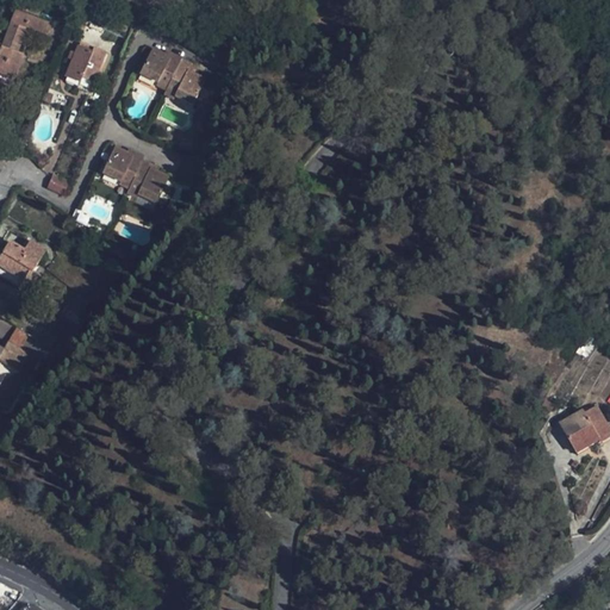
[(42,5),(30,0),(20,0),(18,7),(37,14),(42,5)]
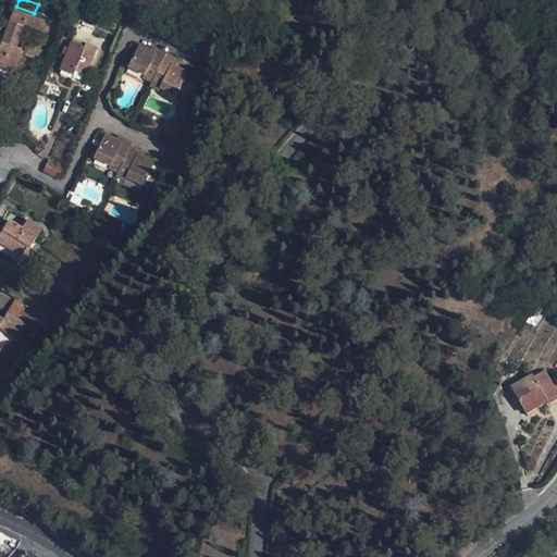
[(14,10),(0,48),(0,66),(13,73),(22,50),(16,48),(25,26),(42,33),(46,22),(14,10)]
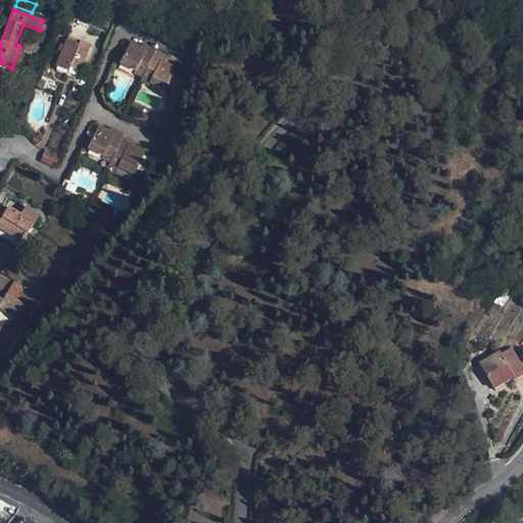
[(76,18),(69,15),(65,24),(73,27),(76,18)]
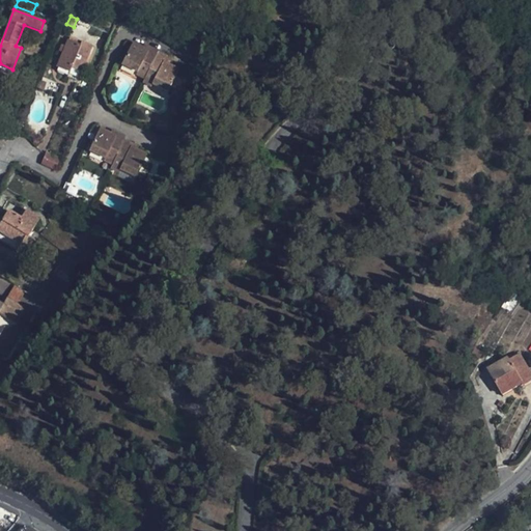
[(182,42),(197,45),(199,30),(199,29),(194,28),(185,26),(182,42)]
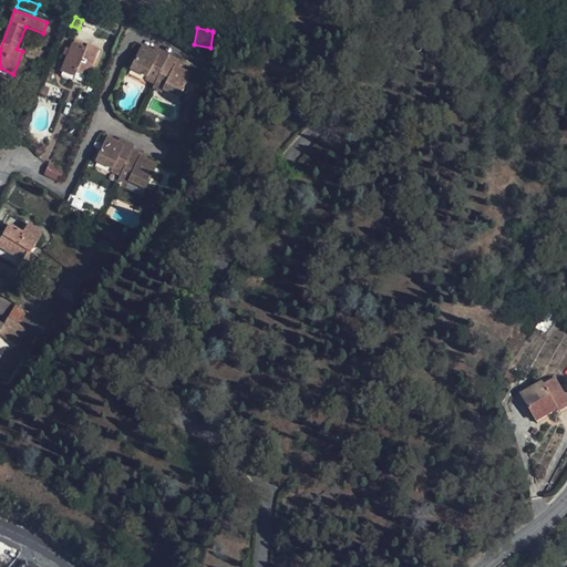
[(88,76),(99,50),(88,45),(86,49),(73,43),(62,71),(74,76),(76,72),(88,76)]
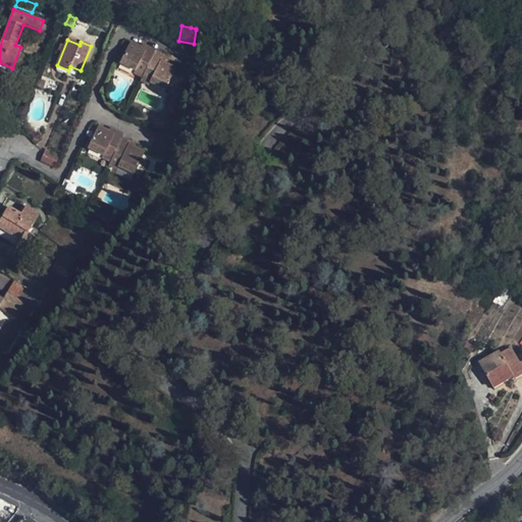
[(142,76),(154,53),(156,49),(142,42),(141,45),(132,41),(120,62),(137,70),(135,73),(142,76)]
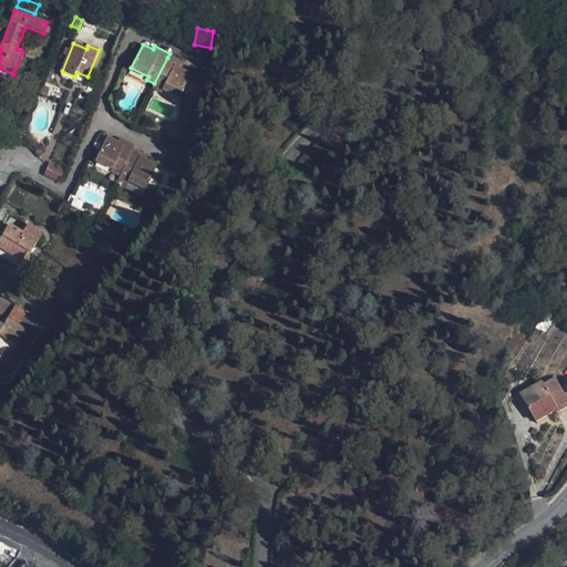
[(181,64),(167,58),(154,83),(152,88),(158,91),(161,88),(178,96),(191,72),(179,68),(181,64)]
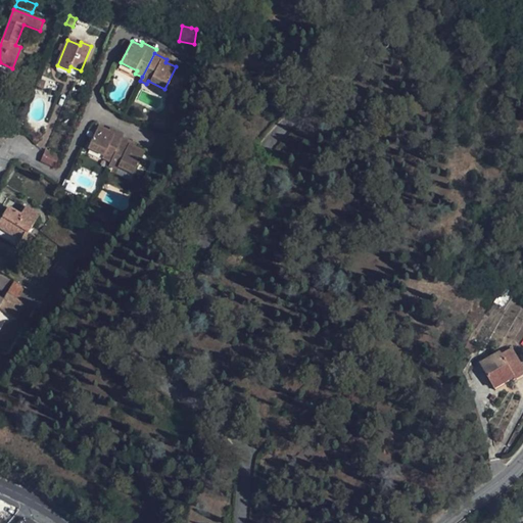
[(12,68),(0,62),(0,70),(9,75),(12,68)]
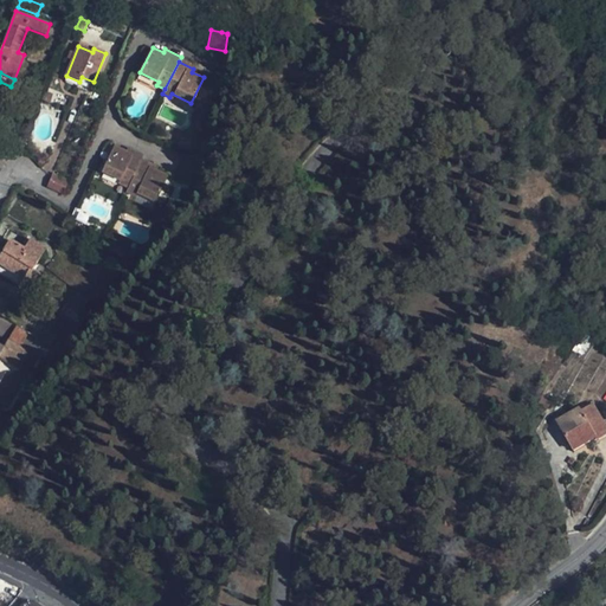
[(127,189),(142,161),(144,156),(129,149),(127,153),(115,147),(101,174),(121,184),(121,186),(127,189)]
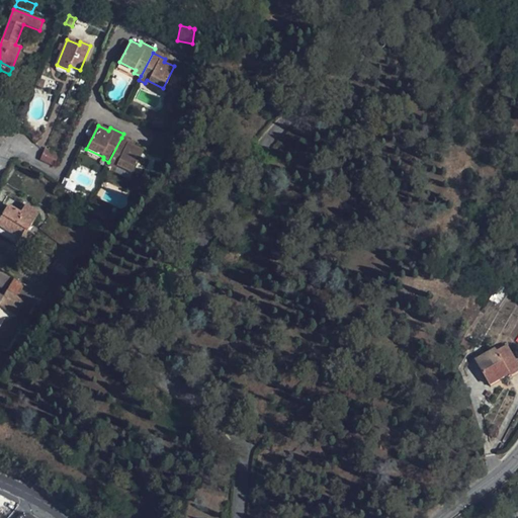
[(134,144),(121,138),(108,162),(107,166),(113,168),(115,166),(132,174),(144,152),(133,147),(134,144)]
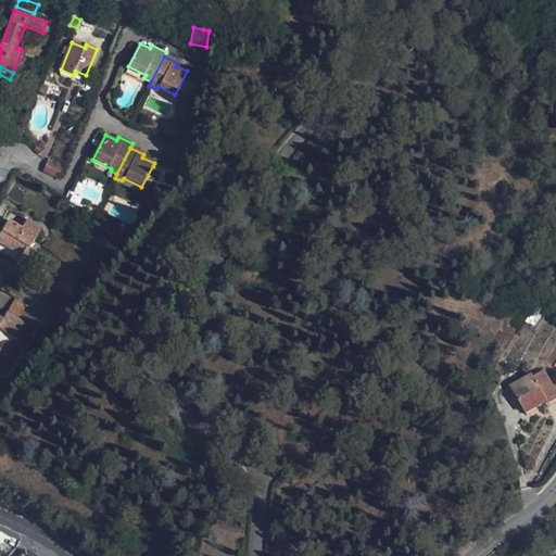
[(43,172),(58,178),(63,166),(49,160),(43,172)]
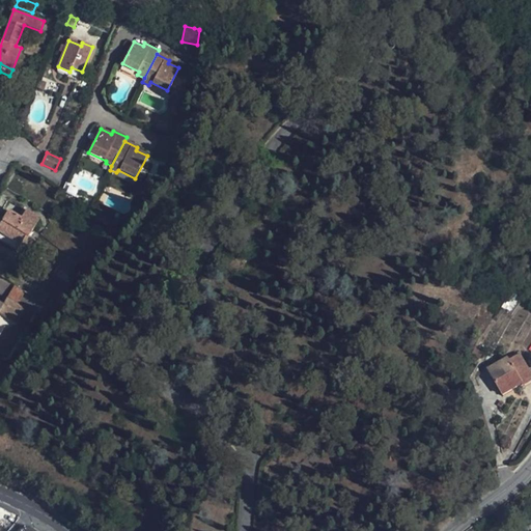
[(0,210),(1,211),(9,199),(1,194),(0,196),(0,210)]
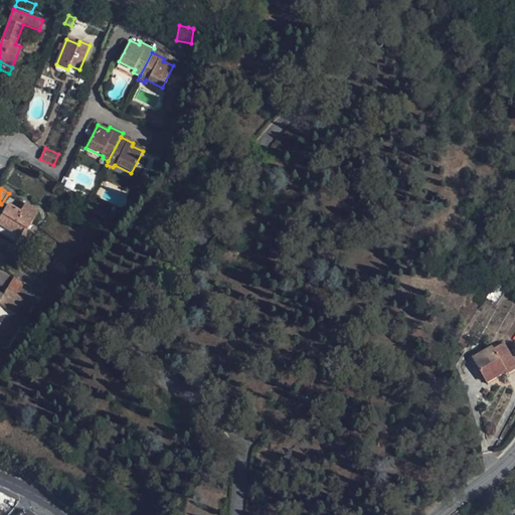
[(0,218),(0,224),(19,237),(25,228),(28,229),(39,212),(26,203),(21,211),(9,204),(0,218)]
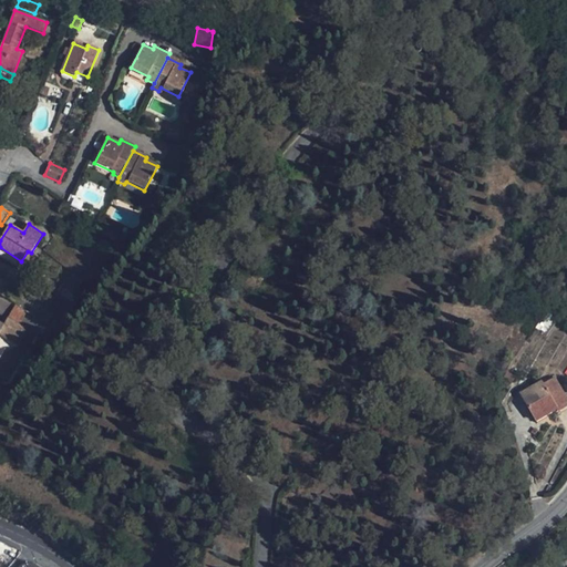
[(0,256),(18,267),(21,261),(0,247),(0,256)]
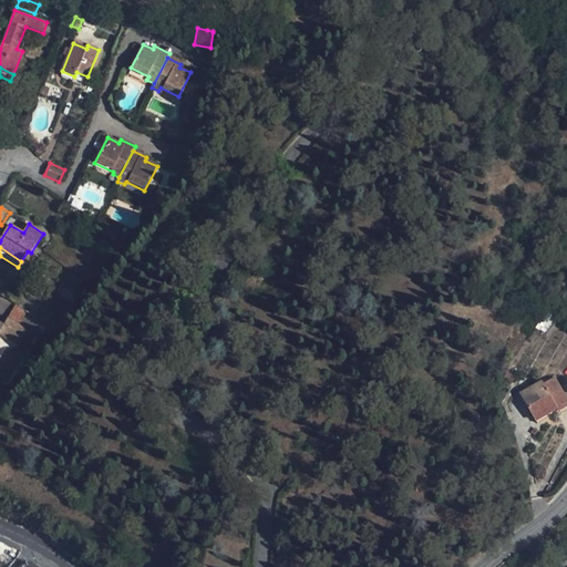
[(62,285),(74,296),(84,284),(72,274),(62,285)]
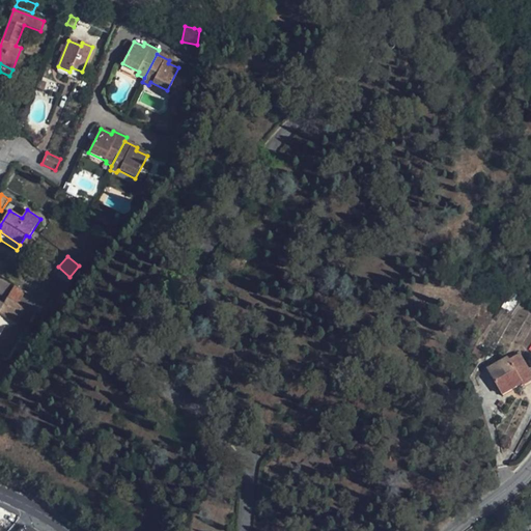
[(65,282),(70,277),(58,267),(53,273),(65,282)]
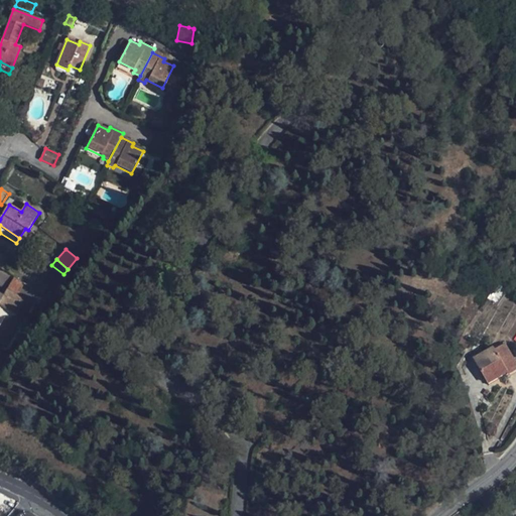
[(14,277),(7,289),(18,295),(24,284),(14,277)]
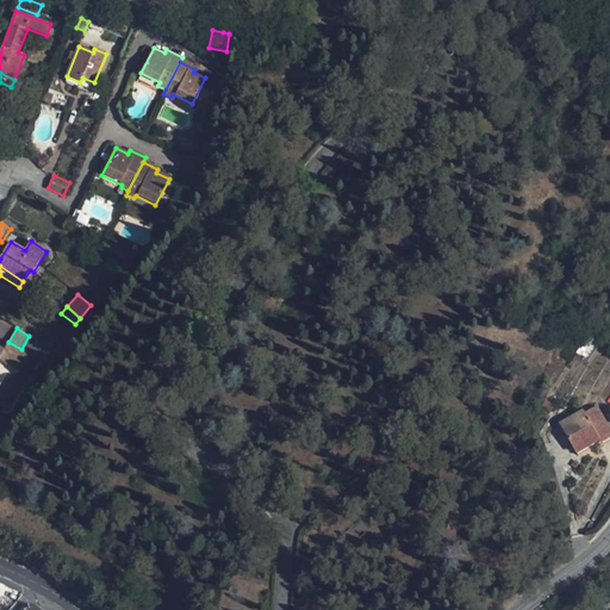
[(8,342),(4,350),(0,358),(0,360),(12,367),(23,350),(22,349),(8,342)]
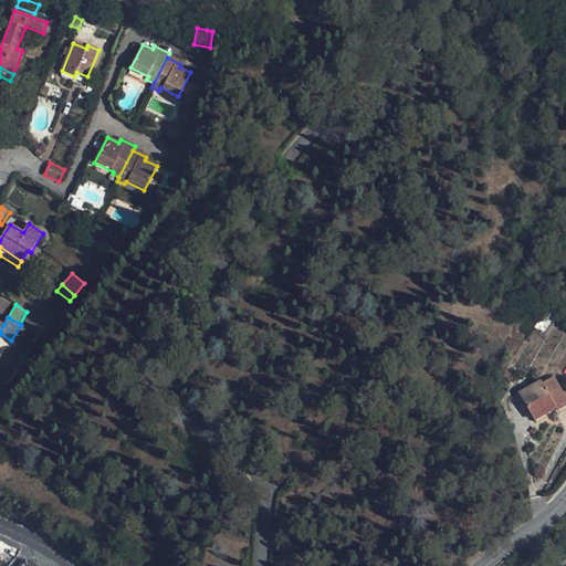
[(541,410),(544,415),(555,409),(556,410),(565,405),(565,399),(553,377),(541,385),(543,388),(527,397),(523,399),(532,416),(541,410)]
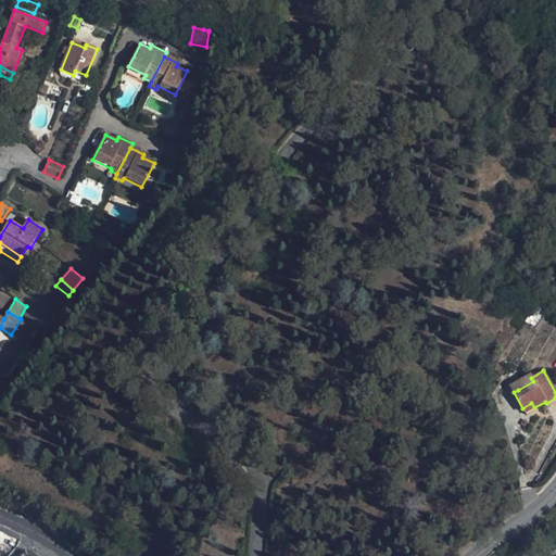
[(533,381),(531,378),(516,387),(518,390),(533,381)]
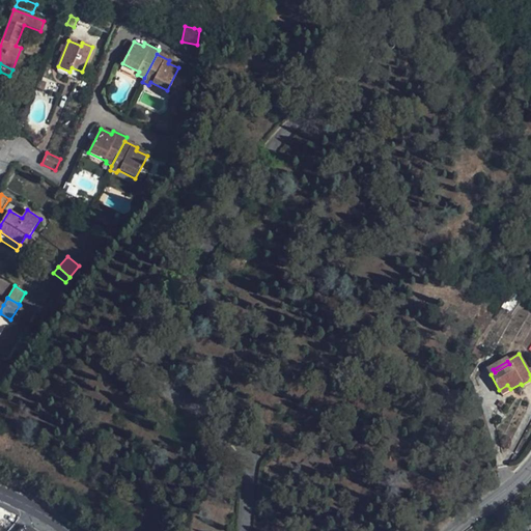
[(511,391),(510,389),(507,385),(499,390),(503,396),(511,391)]
